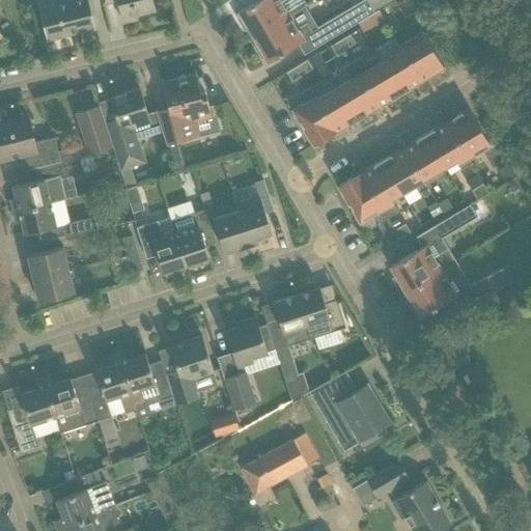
[(36,0),(47,40),(94,29),(87,0),(36,0)]
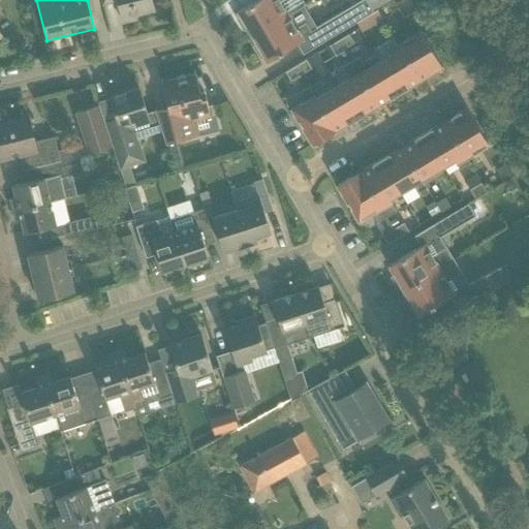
[(101,0),(102,3),(117,0),(121,19),(128,17),(129,21),(135,19),(134,16),(153,10),(151,0),(101,0)]
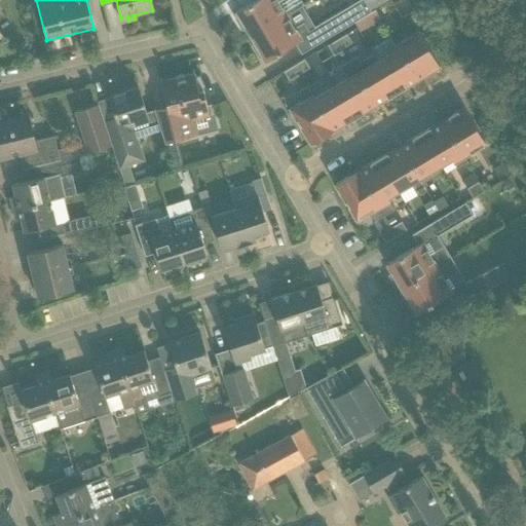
[(238,16),(234,19),(241,31),(246,28),(250,36),(262,29),(286,15),(275,0),(254,0),(235,11),(238,16)]
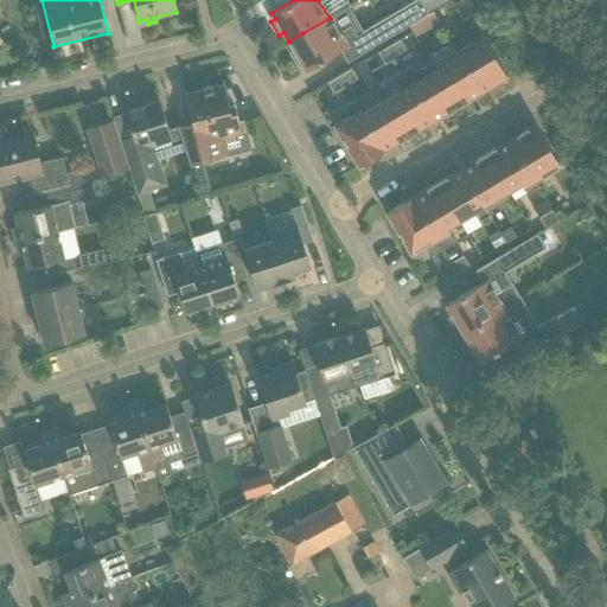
[(408,25),(428,13),(419,0),(413,0),(363,31),(372,48),(408,25)]
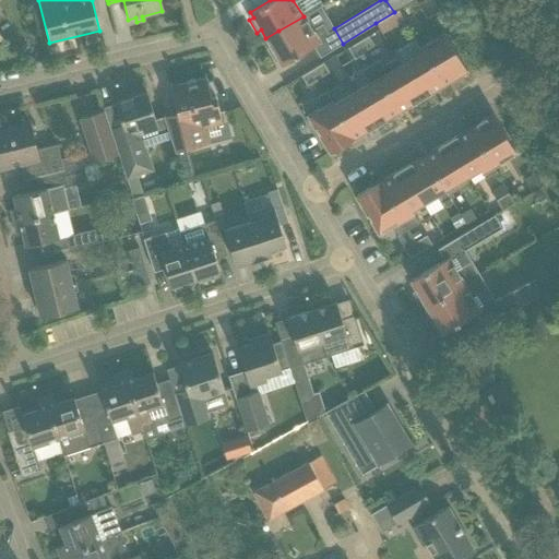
[(558,0),(531,0),(540,16),(558,4),(558,0)]
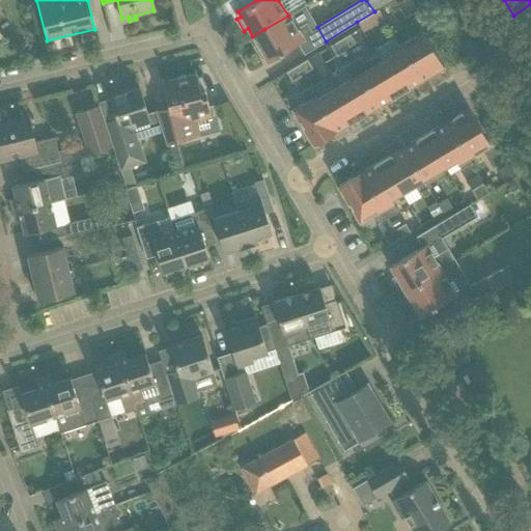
[(264,29),(252,36),(257,45),(253,47),(260,59),(264,57),(268,61),(303,40),(313,33),(306,22),(312,19),(304,5),(288,16),(264,29)]
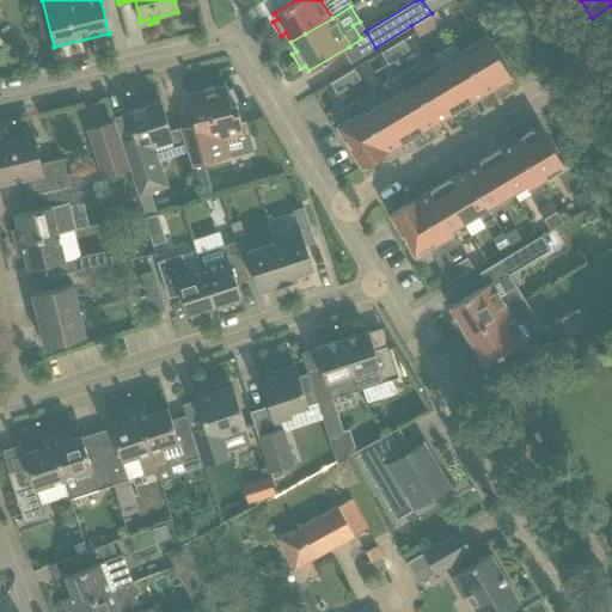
[(436,11),(432,13),(411,25),(418,36),(442,22),(436,11)]
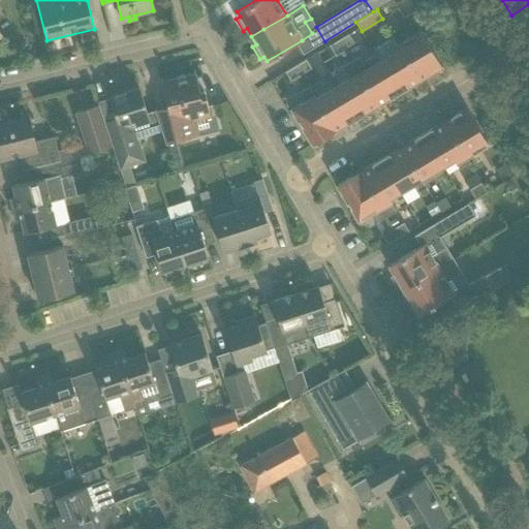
[(398,45),(400,49),(401,48),(419,80),(441,67),(419,31),(398,45)]
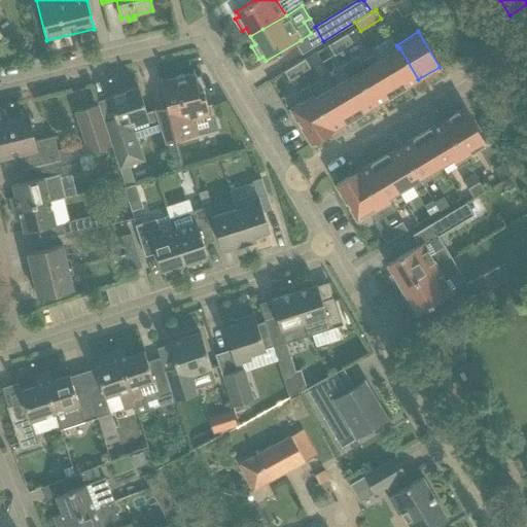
[(347,34),(337,40),(342,49),(352,42),(347,34)]
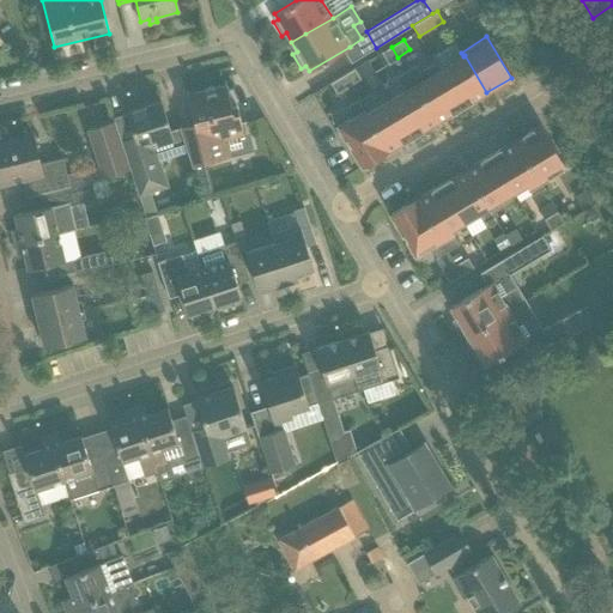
[(398,58),(392,47),(381,53),(388,65),(399,59),(398,58)]
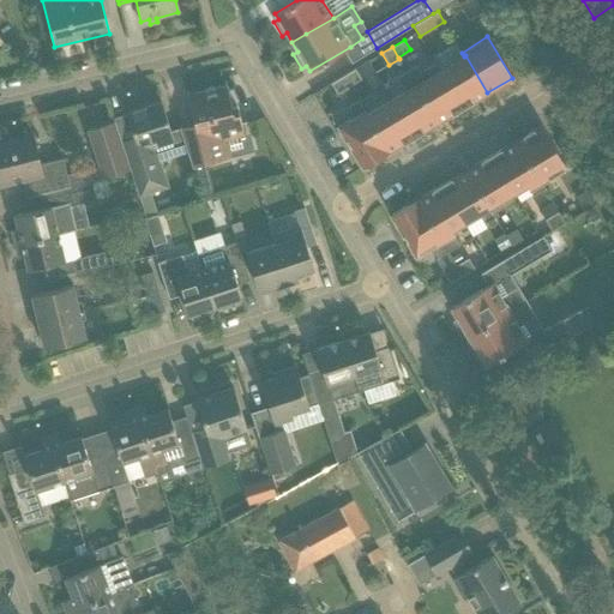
[(465,55),(464,56),(440,70),(463,107),(487,92),(465,55)]
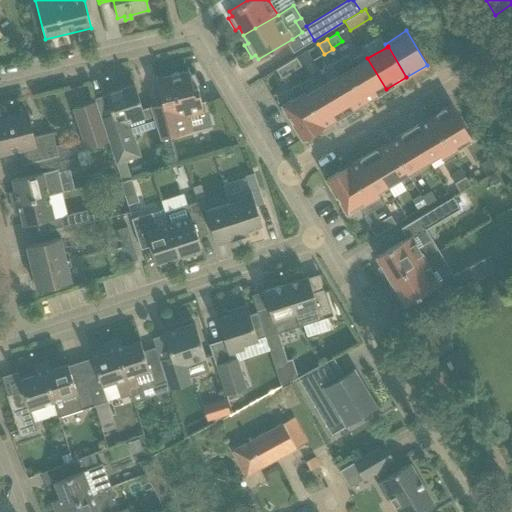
[(347,55),(340,59),(365,102),(386,89),(367,58),(364,53),(350,61),(347,55)]
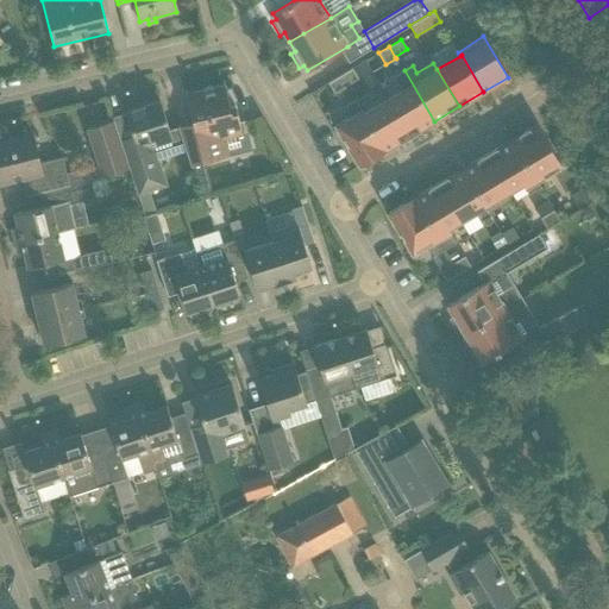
[(352,68),(340,76),(346,86),(358,79),(352,68)]
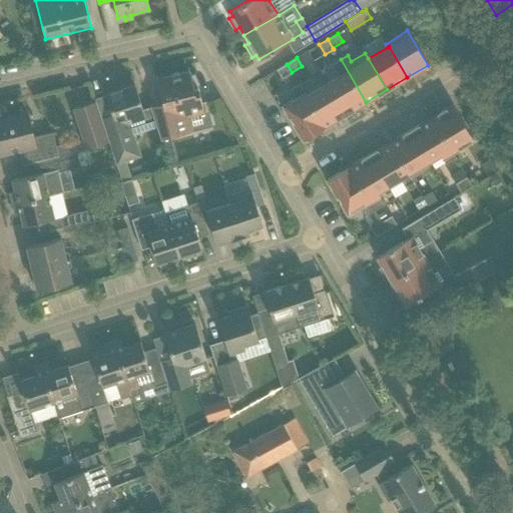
[(338,76),(326,84),(344,115),(366,102),(341,59),(331,64),(338,76)]
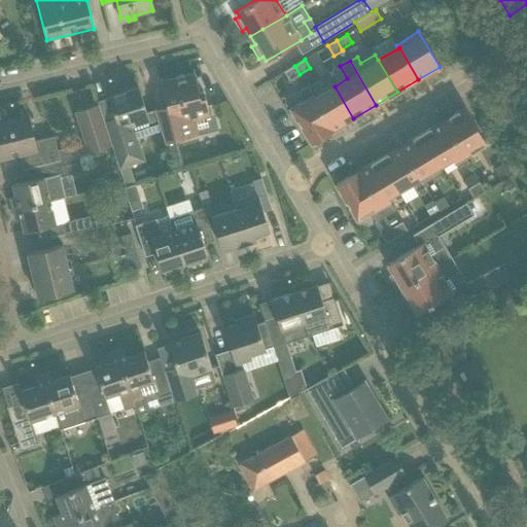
[(300,74),(294,66),(284,72),(289,80),(300,74)]
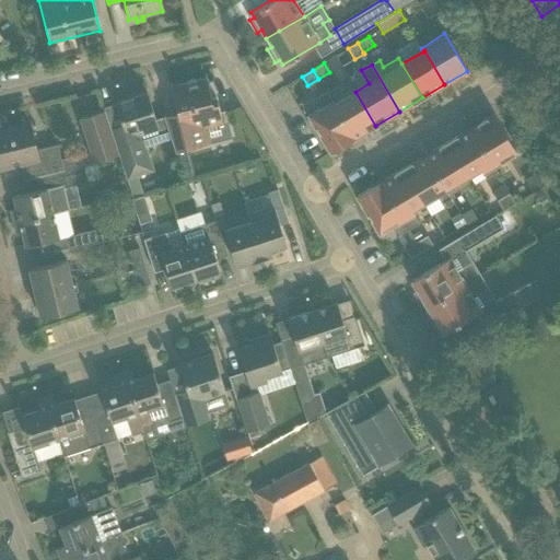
[(222,121),(217,97),(211,98),(206,79),(177,86),(171,88),(178,118),(165,121),(176,151),(211,141),(207,126),(222,121)]
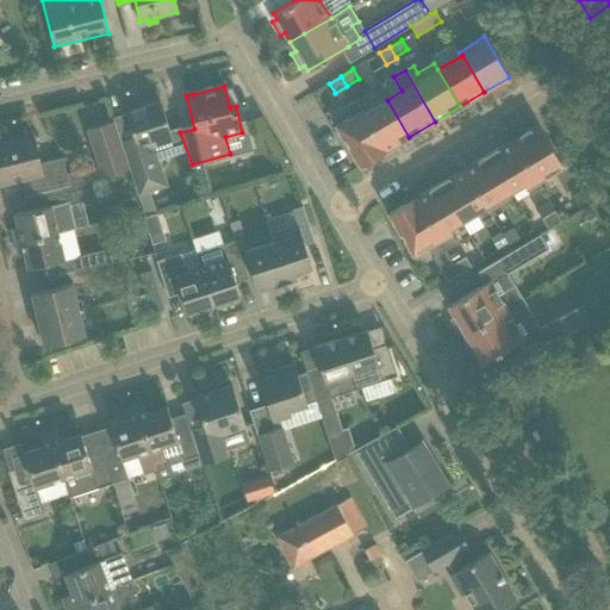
[(363,114),(363,113),(355,99),(344,106),(350,117),(336,125),(360,167),(386,151),(386,150),(385,151),(363,114)]
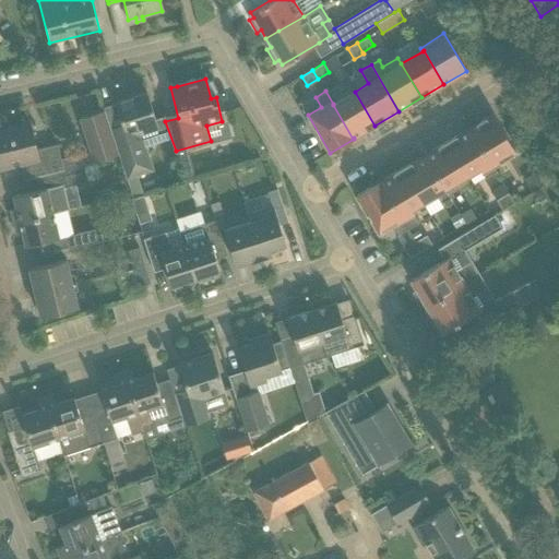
[(355,92),(333,104),(333,105),(353,139),(354,138),(375,126),(355,92)]
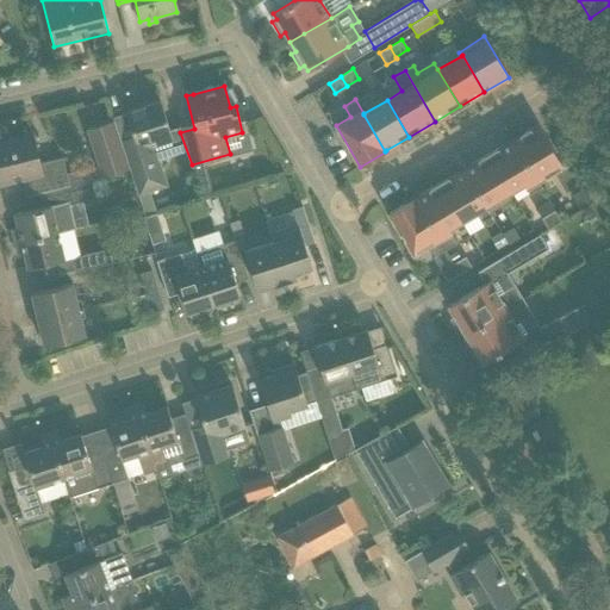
[(135,141),(122,144),(130,172),(132,181),(138,195),(161,188),(157,173),(149,148),(173,141),(167,124),(160,101),(126,113),(135,141)]
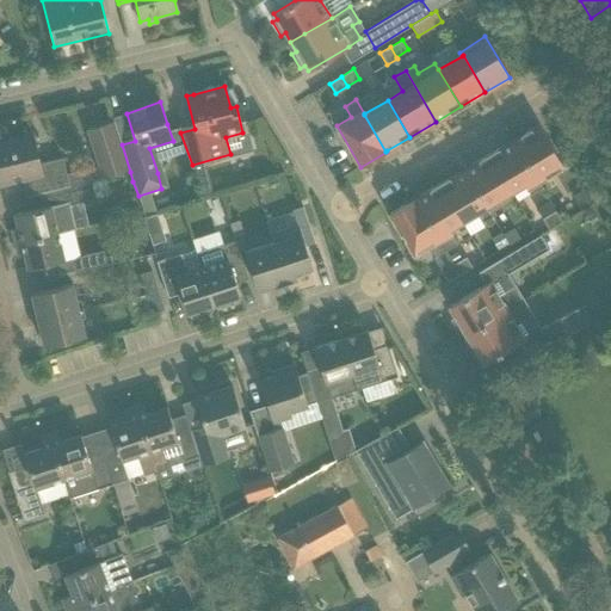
[(112,121),(86,130),(103,178),(130,172),(122,144),(121,144),(112,121)]
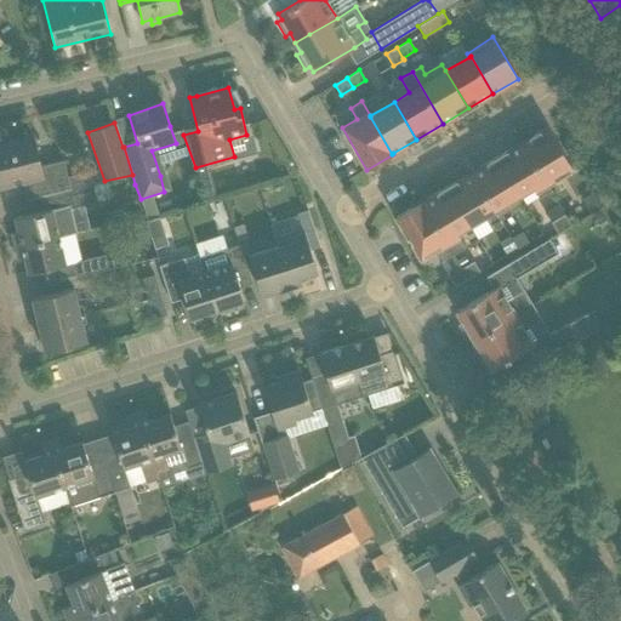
[(547,127),(523,142),(547,183),(573,169),(547,127)]
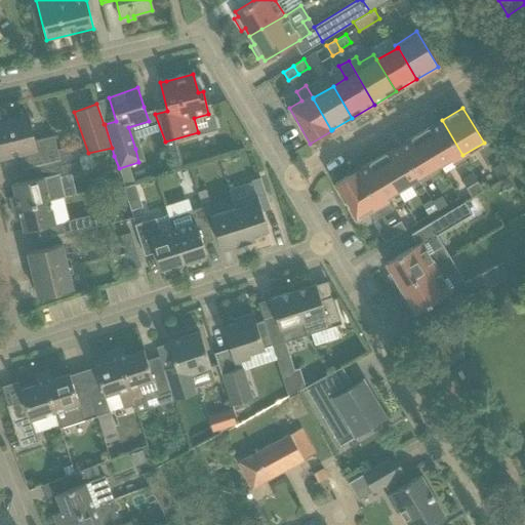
[(28,116),(0,122),(0,157),(0,158),(18,154),(23,169),(54,161),(59,160),(53,135),(34,140),(28,116)]
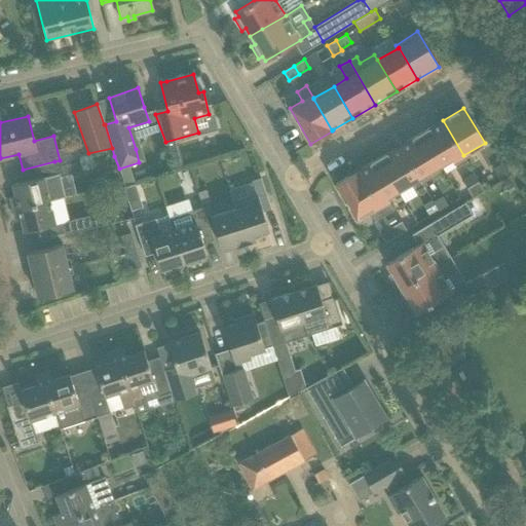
[(443,120),(420,134),(439,165),(451,158),(456,167),(466,161),(463,155),(443,120)]
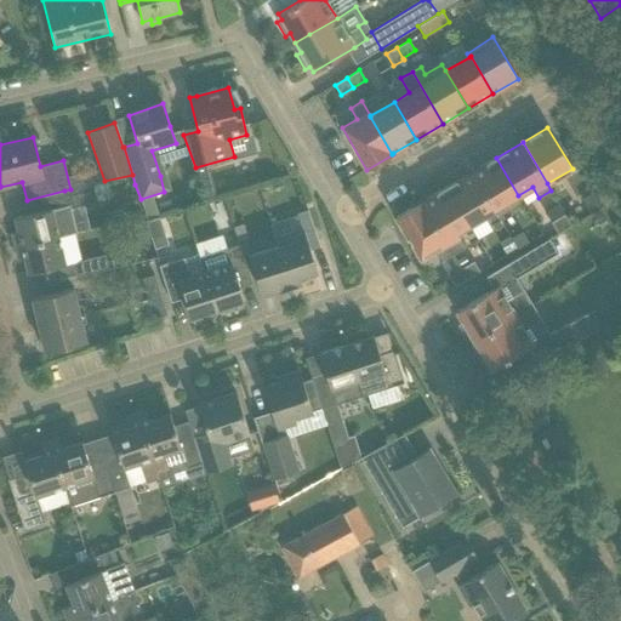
[(496,158),(472,172),(495,210),(518,195),(496,158)]
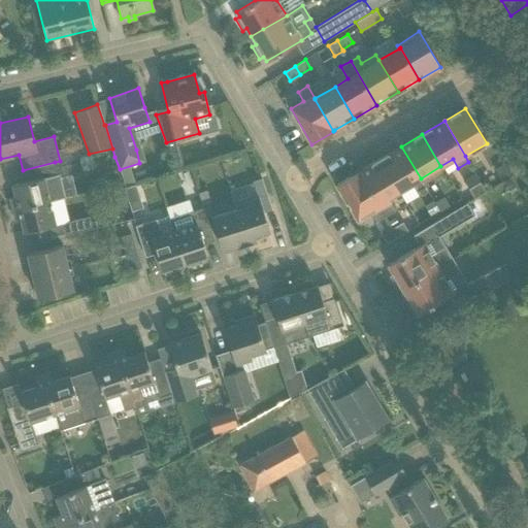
[(401,146),(381,159),(399,191),(410,184),(419,196),(428,191),(421,178),(401,146)]
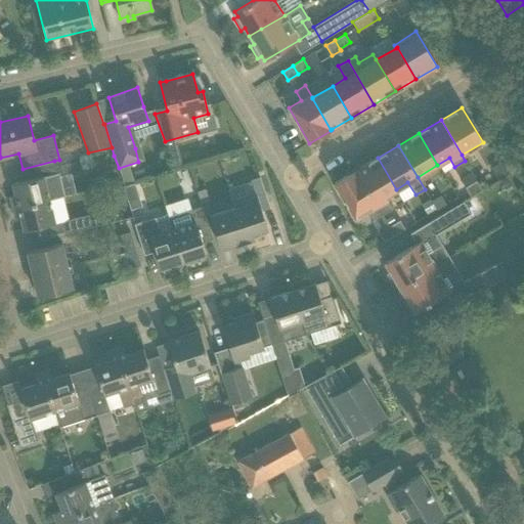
[(59,160),(54,161),(57,173),(57,175),(82,170),(81,165),(78,155),(59,160)]
